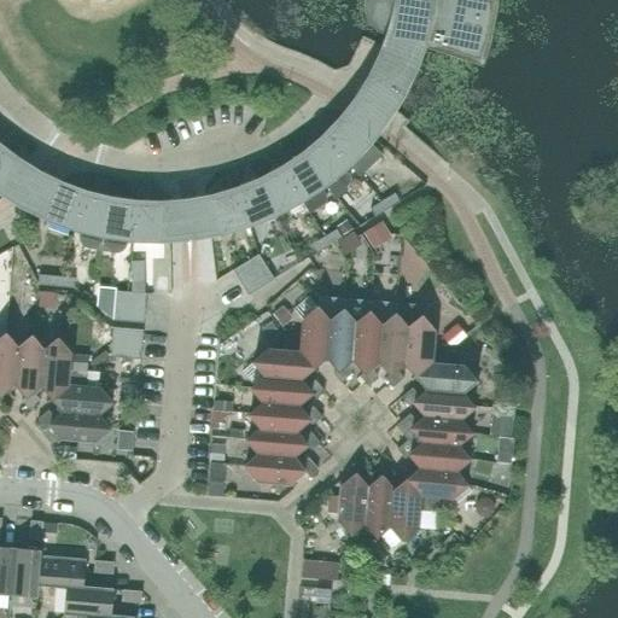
[(382,34),(389,36),(385,45),(369,79),(401,95),(414,69),(423,46),(483,66),(490,42),(497,7),(497,0),(363,0),(363,9),(366,16),(367,21),(369,23),(371,25),(373,28),(375,30),(379,33),(382,34)]
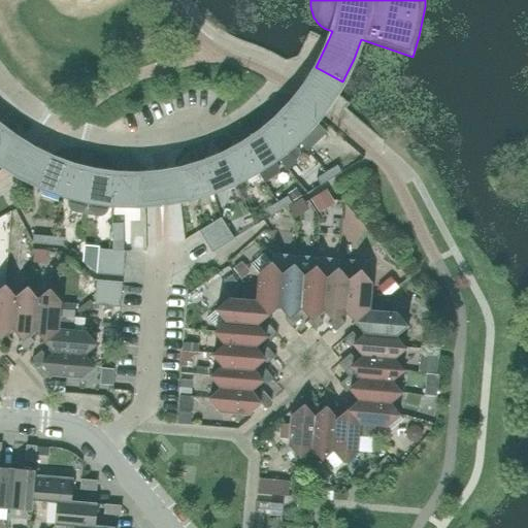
[(309,129),(316,122),(292,101),(290,103),(287,107),(285,110),(283,114),(282,114),(277,120),(297,141),(300,138),(307,132),(309,129)]
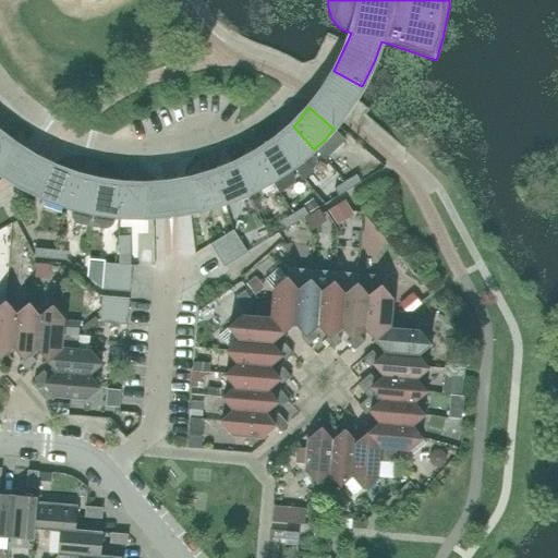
[(312,152),(314,149),(293,126),(288,131),(283,133),(279,135),(276,138),(274,140),(295,168),(302,177),(305,174),(313,169),(314,166),(315,164),(316,161),(316,158),(315,156),(313,153),(312,152)]
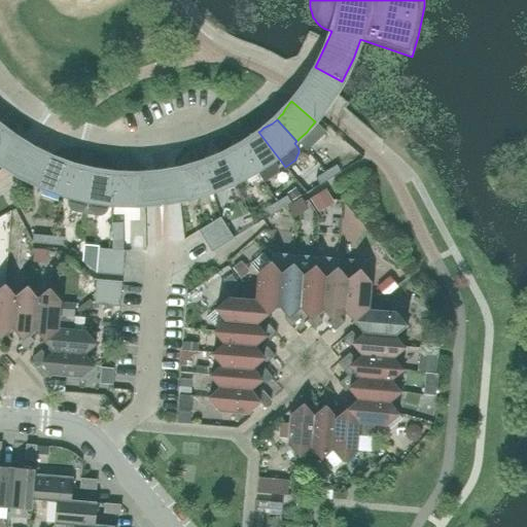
[(1,130),(1,129),(0,128),(0,159),(15,137),(13,136),(9,133),(5,131),(1,130)]
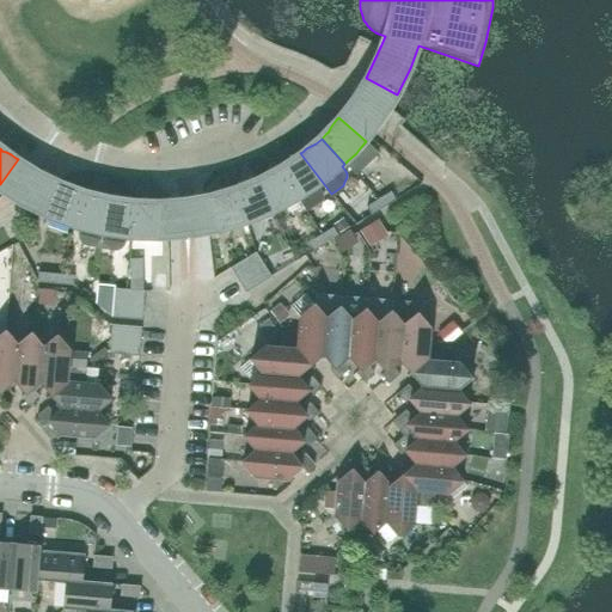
[(324,184),(300,153),(299,154),(295,158),(291,161),(287,165),(281,169),(299,199),(306,210),(312,207),(323,200),(320,187),(324,184)]
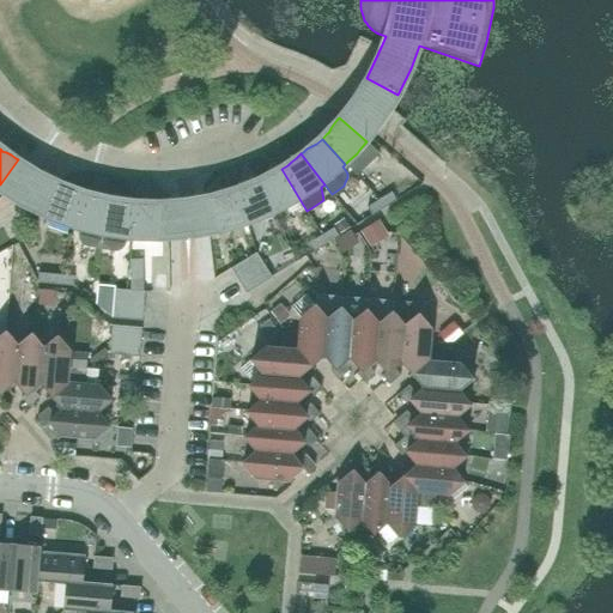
[(291,204),(299,199),(281,169),(274,174),(269,175),(265,176),(260,178),(258,180),(273,213),(281,208),(286,206),(291,204)]
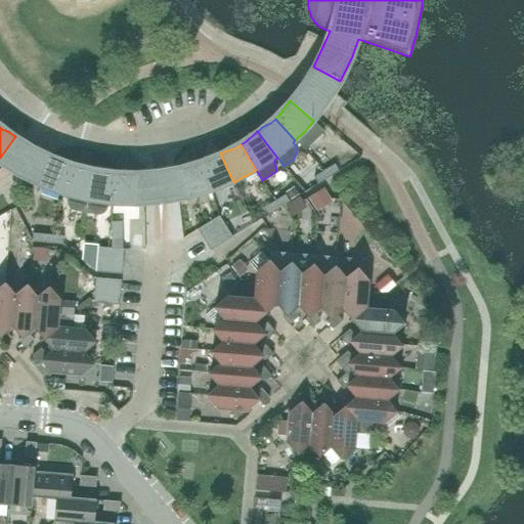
[(226,185),(233,182),(220,154),(219,154),(215,156),(211,159),(208,162),(208,161),(201,163),(211,191),(222,186),(226,185)]
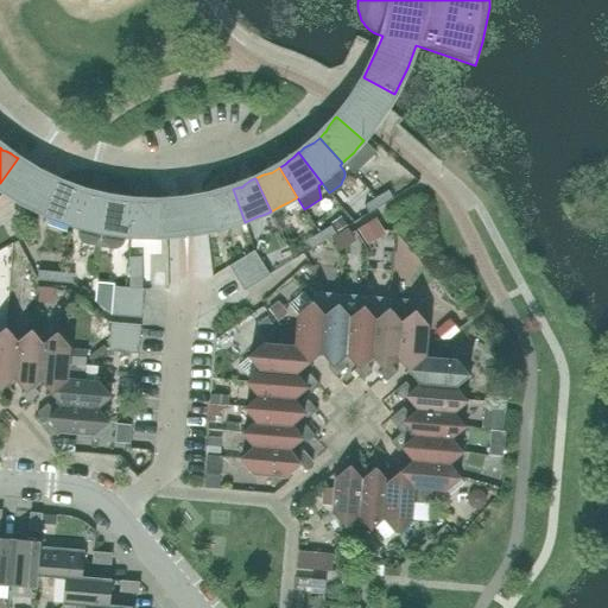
[(62,183),(63,182),(59,182),(45,215),(59,221),(74,226),(83,192),(76,190),(71,188),(67,185),(62,183)]
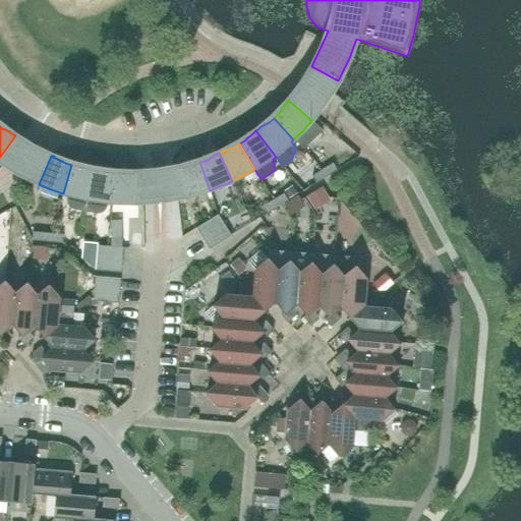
[(197,193),(210,190),(199,162),(193,164),(193,165),(189,165),(184,165),(180,166),(178,167),(185,196),(197,193)]
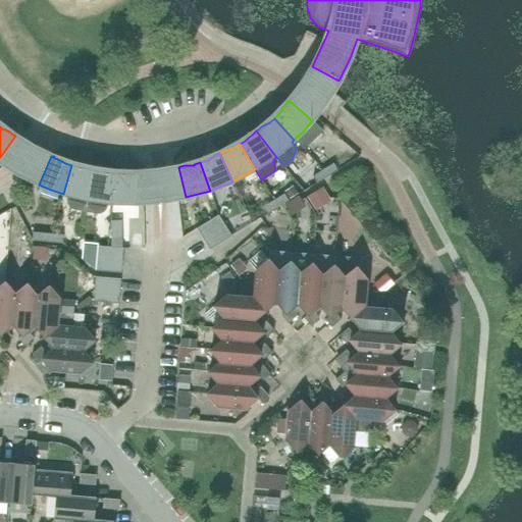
[(327,176),(337,170),(333,163),(322,170),(327,176)]
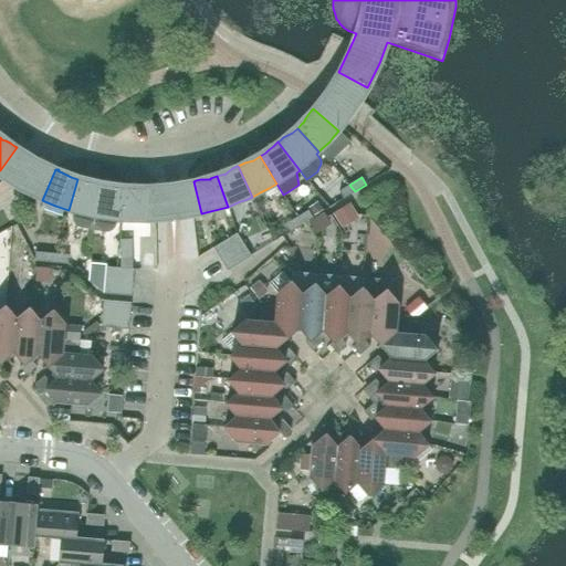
[(85,181),(79,179),(77,179),(69,210),(74,211),(73,215),(73,219),(74,222),(77,226),(81,227),(91,229),(92,229),(101,182),(100,182),(94,182),(90,181),(85,181)]
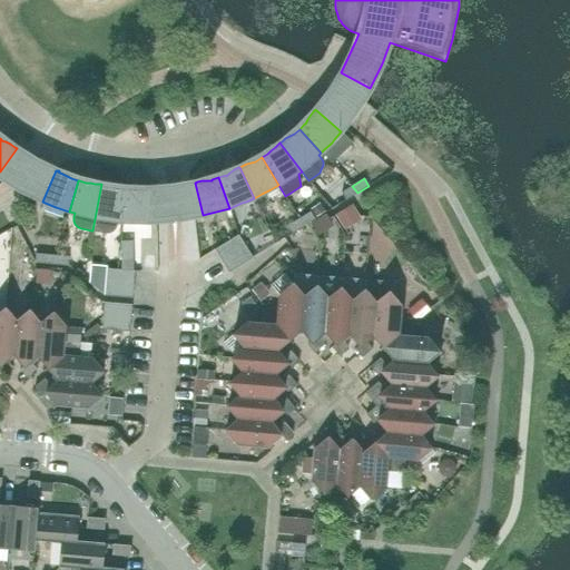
[(104,185),(101,184),(92,231),(95,232),(105,233),(109,233),(112,232),(115,228),(116,225),(117,220),(123,222),(125,189),(118,188),(118,189),(114,187),(108,186),(104,185)]
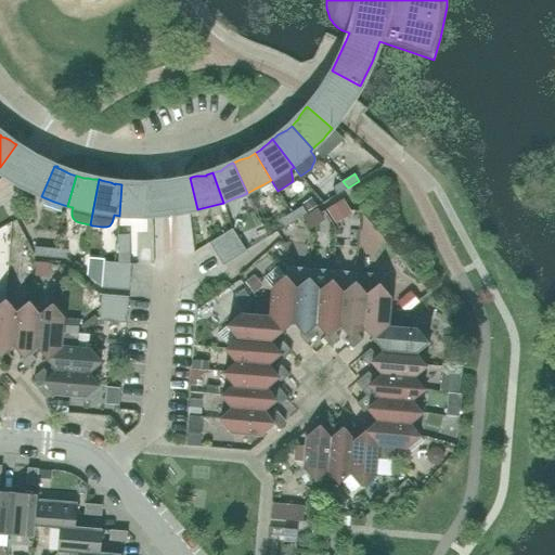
[(337,195),(348,188),(343,181),(333,188),(337,195)]
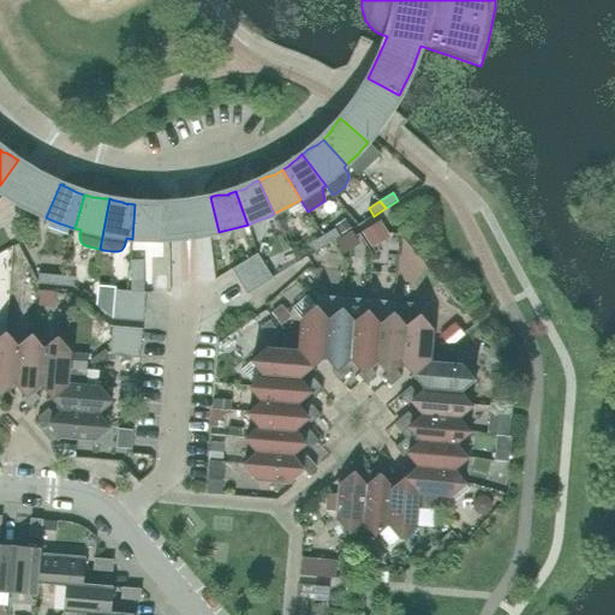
[(153,239),(162,239),(161,203),(159,203),(154,203),(148,204),(143,206),(135,204),(132,239),(147,239),(153,239)]
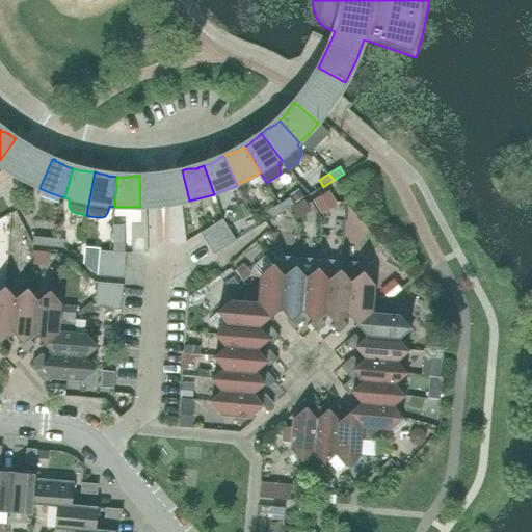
[(309,195),(319,189),(313,180),(303,186),(309,195)]
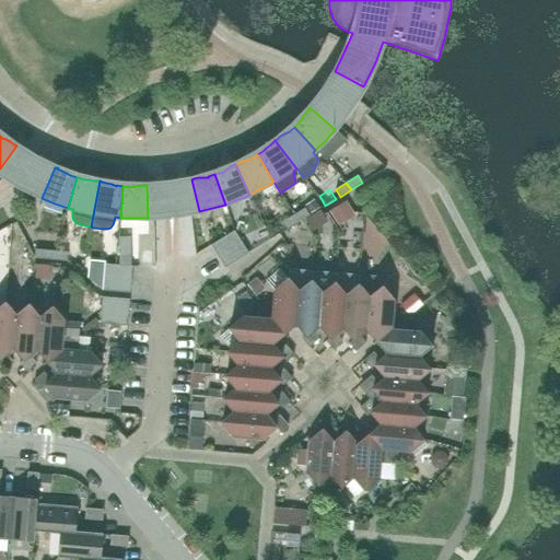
[(345,201),(329,211),(339,225),(354,217),(345,201)]
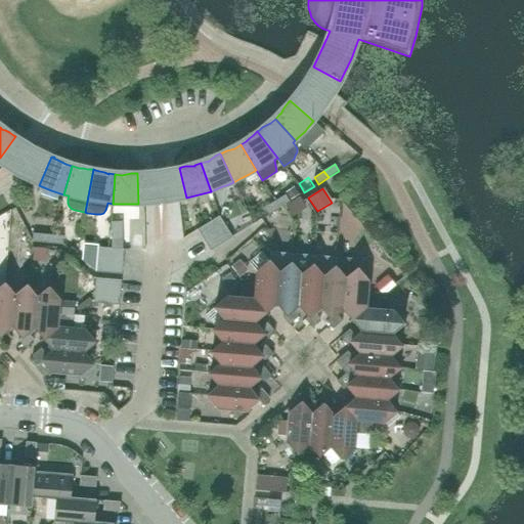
[(286,194),(274,201),(279,208),(290,202),(286,194)]
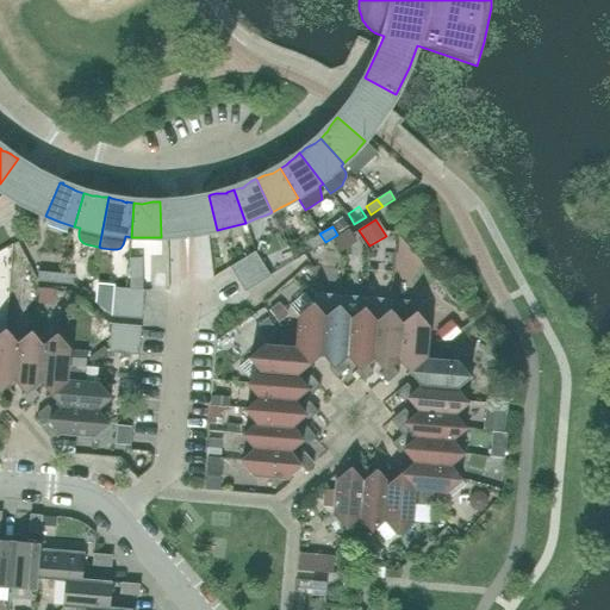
[(319,234),(307,242),(312,249),(325,242),(319,234)]
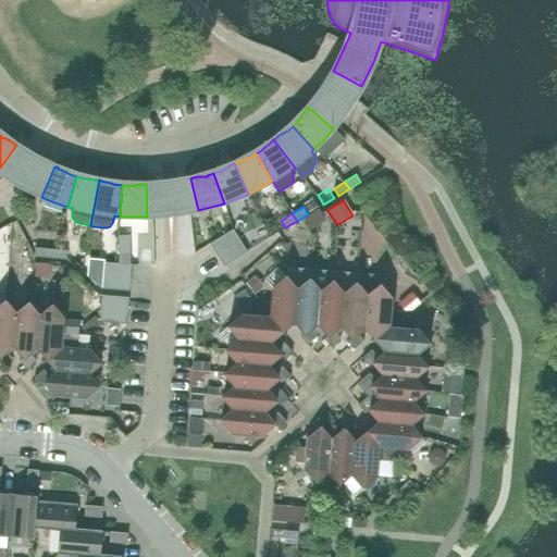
[(217,255),(240,240),(233,229),(210,244),(217,255)]
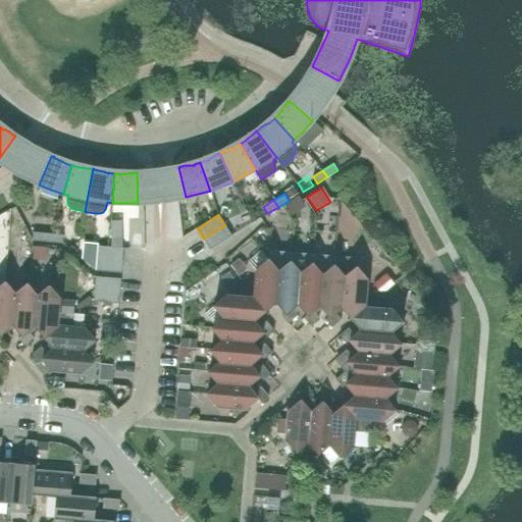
[(210,250),(231,236),(225,225),(203,239),(210,250)]
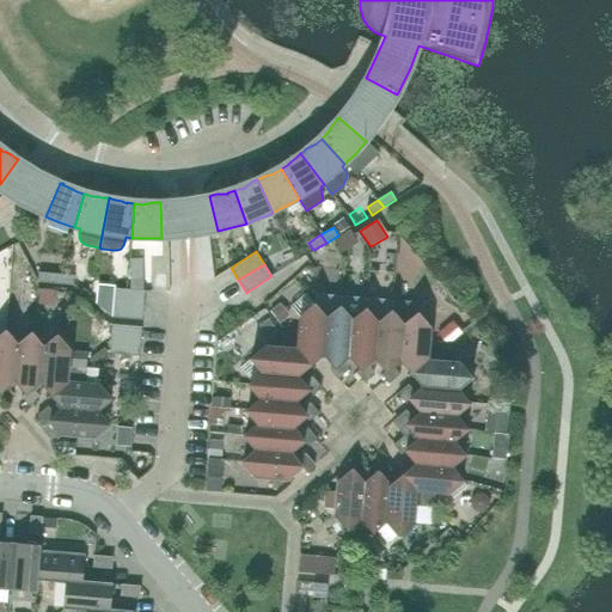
[(59,283),(60,274),(38,273),(37,282),(59,283)]
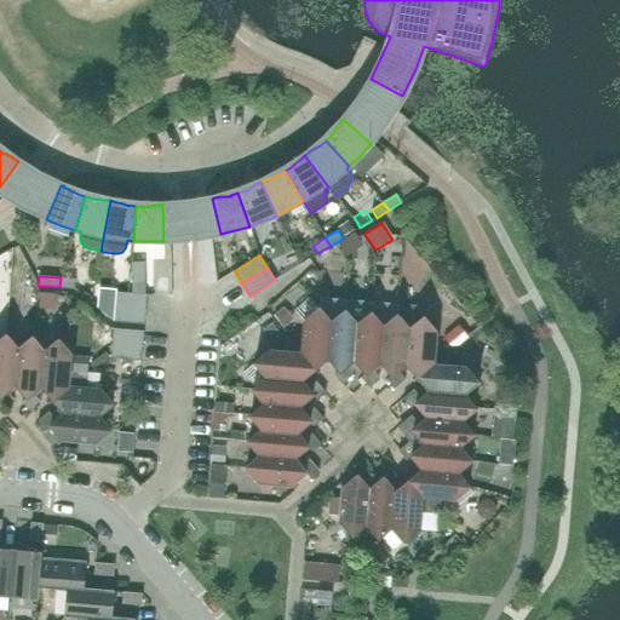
[(75,279),(61,277),(59,287),(74,288),(75,279)]
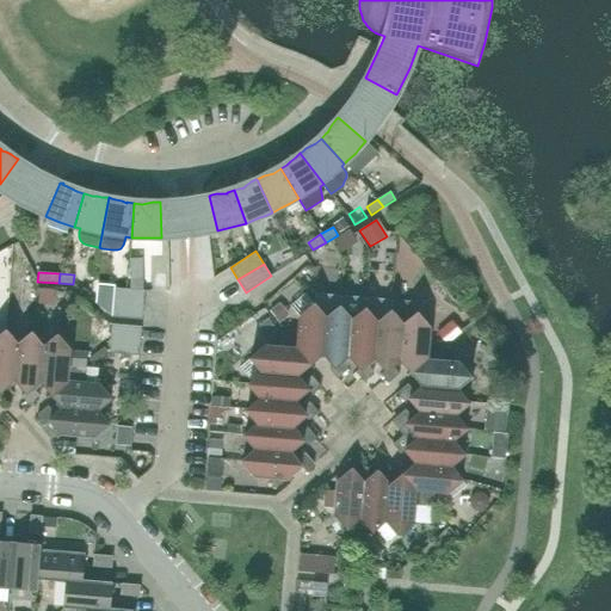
[(144,290),(127,289),(115,288),(113,302),(143,306),(144,290)]
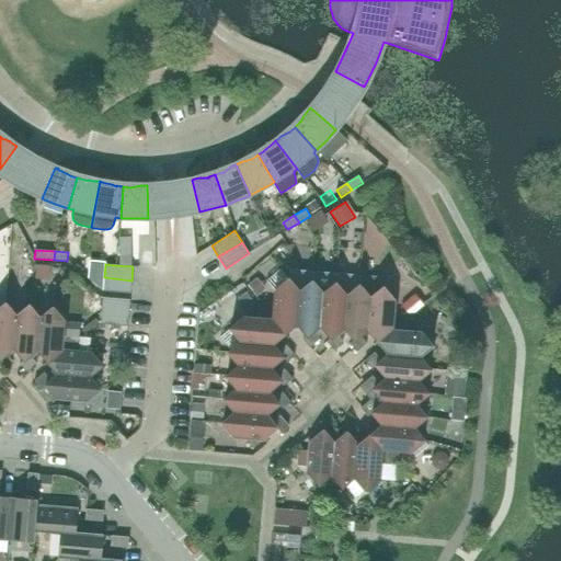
[(407,293),(415,285),(401,268),(392,276),(407,293)]
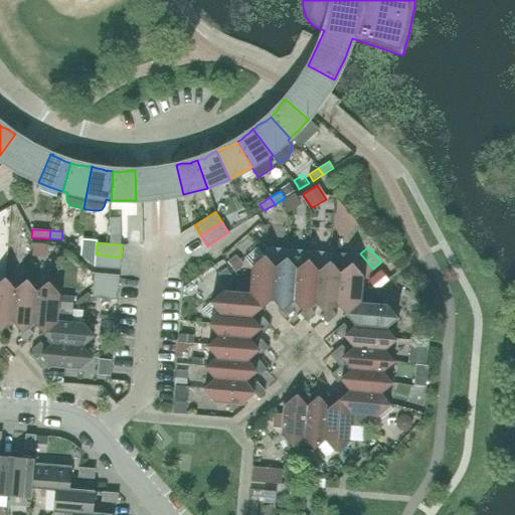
[(120,270),(121,258),(96,254),(95,267),(120,270)]
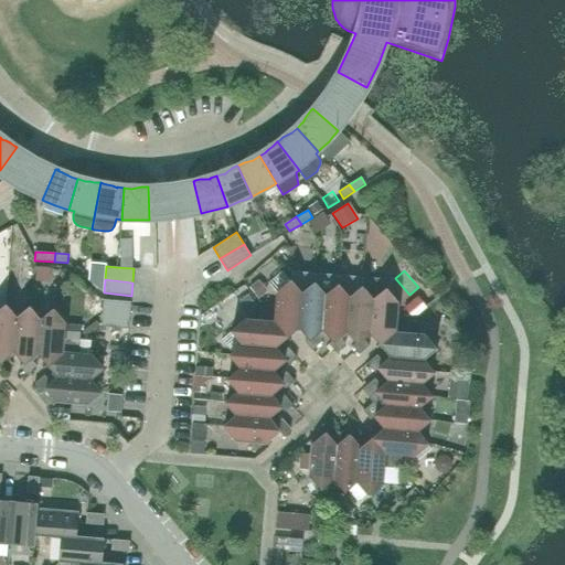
[(299,326),(301,295),(290,281),(277,294),(276,307),(268,307),(266,321),(275,322),(286,337),(299,326)]
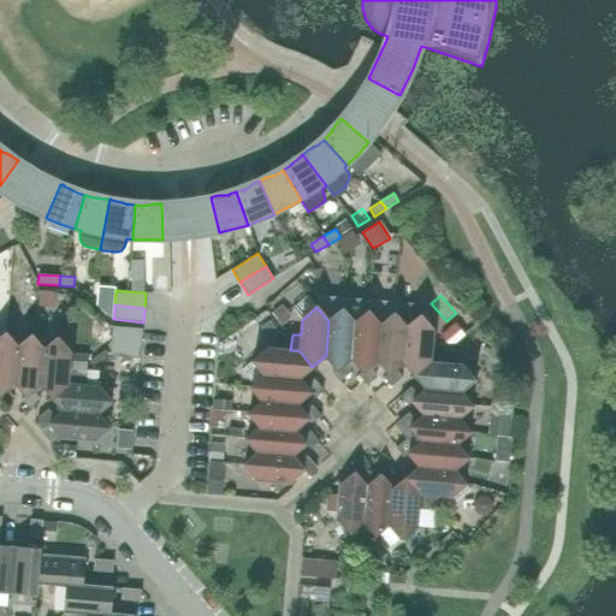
[(351,357),(354,324),(342,309),(329,321),(326,355),(337,369),(332,373),(339,381),(350,373),(343,365),(351,357)]
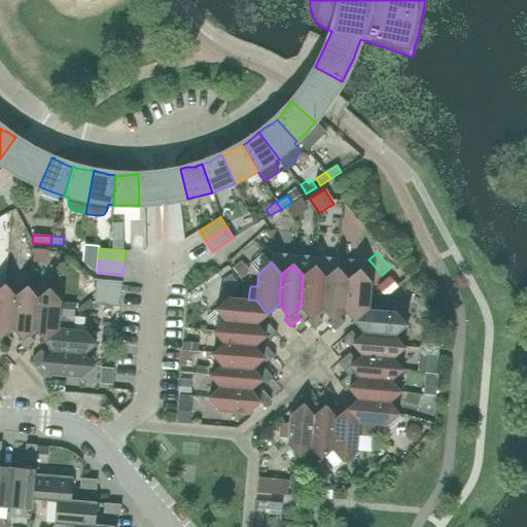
[(323,308),(325,279),(315,267),(303,277),(301,306),(311,317),(307,321),(313,328),(322,320),(316,314),(323,308)]
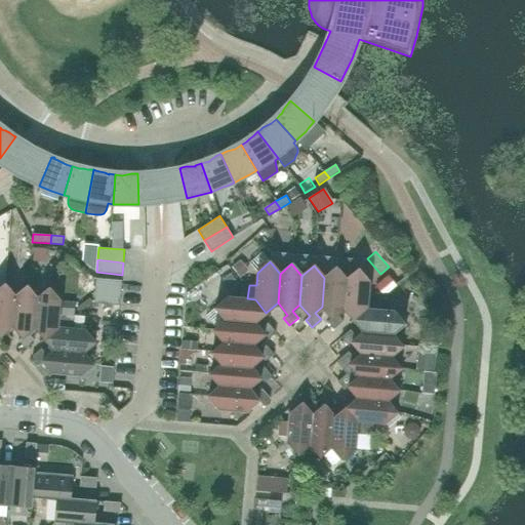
[(344,309),(346,279),(335,268),(324,278),(322,307),(331,318),(327,322),(333,329),(342,321),(337,314),(344,309)]
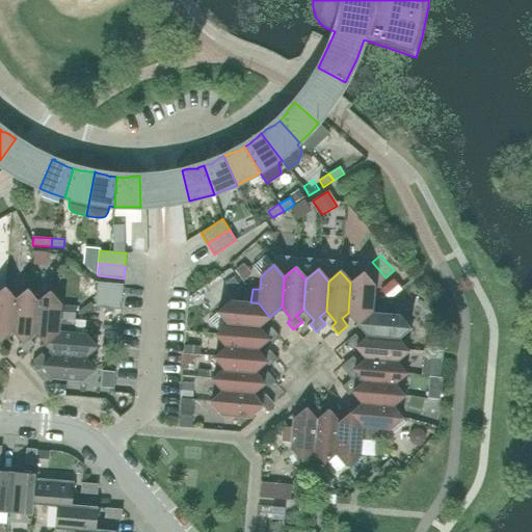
[(372,298),(374,286),(363,273),(350,283),(348,313),(358,324),(371,313),(379,314),(380,299),(372,298)]
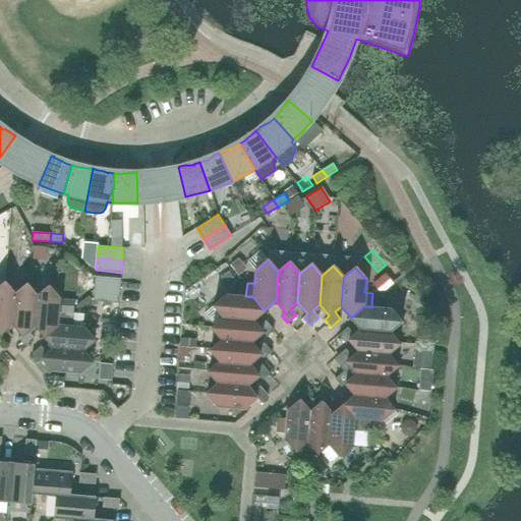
[(120,290),(121,278),(96,276),(94,288),(120,290)]
